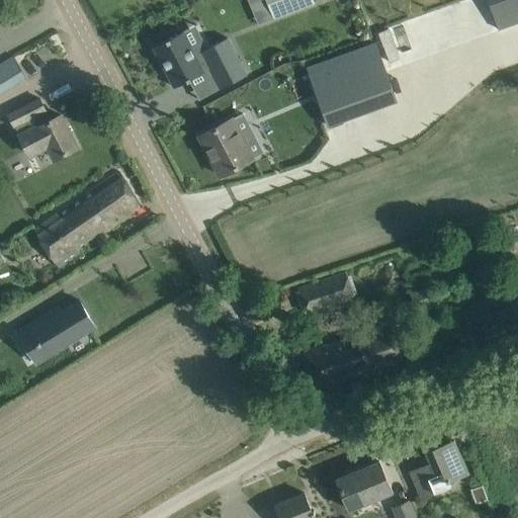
[(312,0),(234,0),(205,10),(217,40),(314,2),(312,0)]
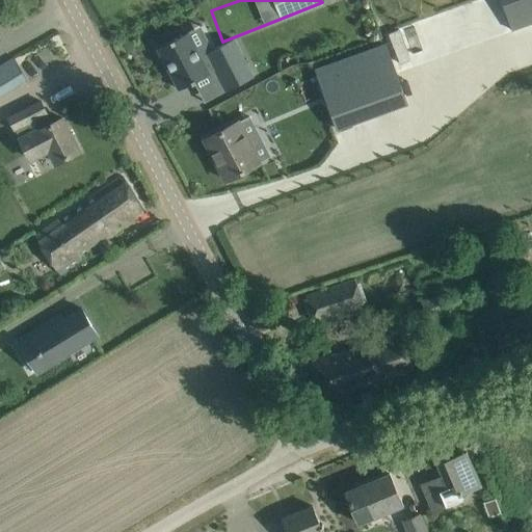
[(531,0),(505,0),(513,26),(531,20),(531,0)]
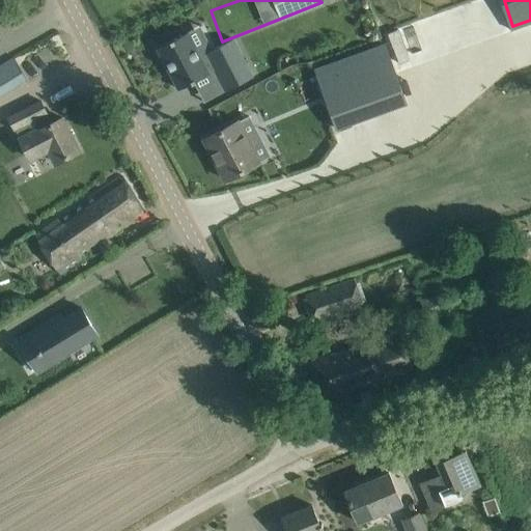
[(232,38),(200,56),(188,32),(157,48),(178,89),(216,71),(226,91),(253,77),(232,38)]
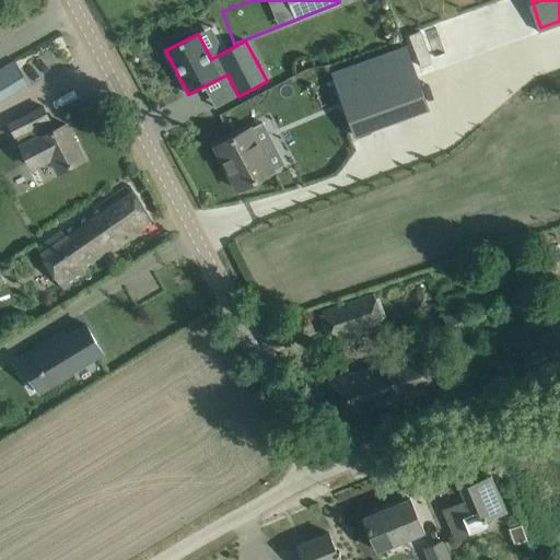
[(430,109),(407,45),(330,72),(353,137),(430,109)]
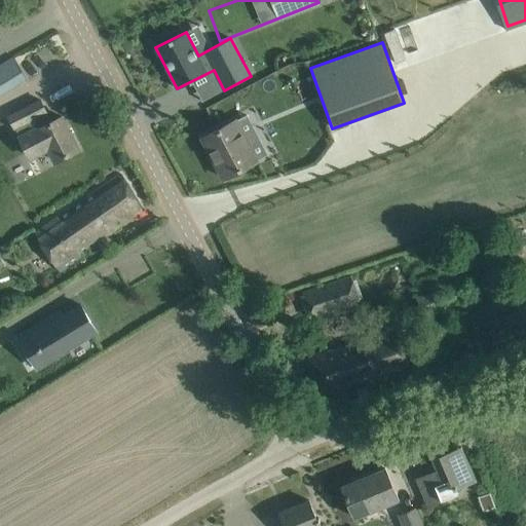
[(47,149),(54,161),(78,150),(61,116),(50,122),(45,113),(46,112),(40,100),(6,116),(28,159),(47,149)]
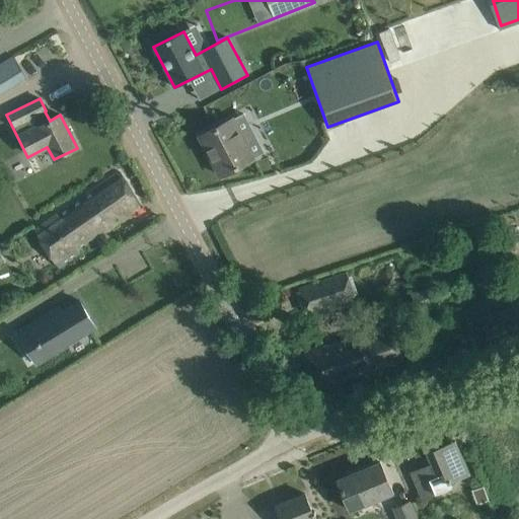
[(246,162),(253,159),(232,119),(200,136),(221,175),(246,162)]
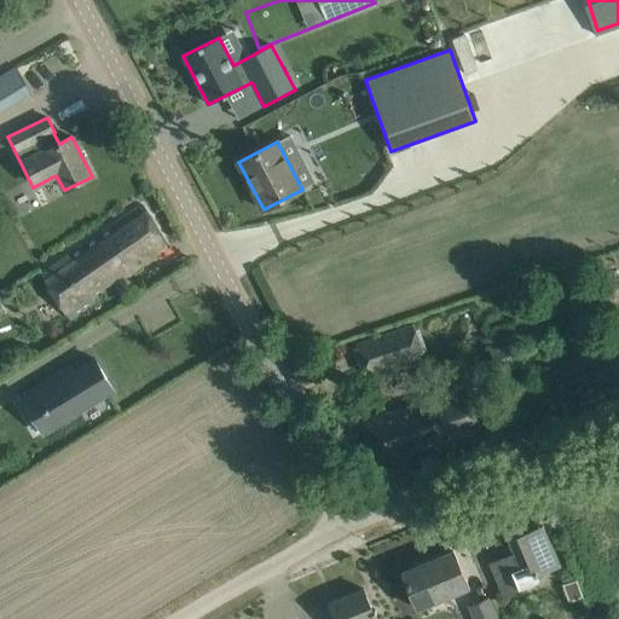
[(40,277),(56,300),(70,319),(94,301),(93,298),(138,264),(134,259),(145,252),(150,256),(165,246),(142,207),(68,259),(67,259),(40,277)]
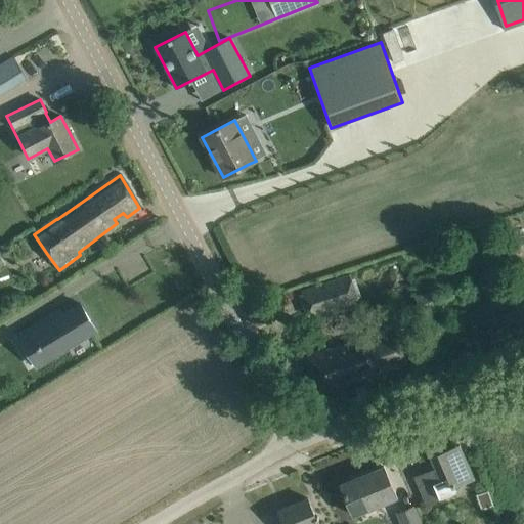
[(302,291),(310,318),(358,302),(350,275),(302,291)]
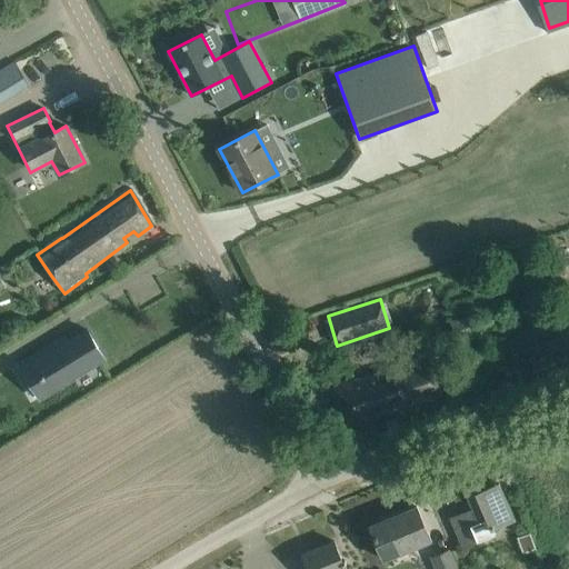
[(477,332),(471,313),(450,320),(456,338),(477,332)]
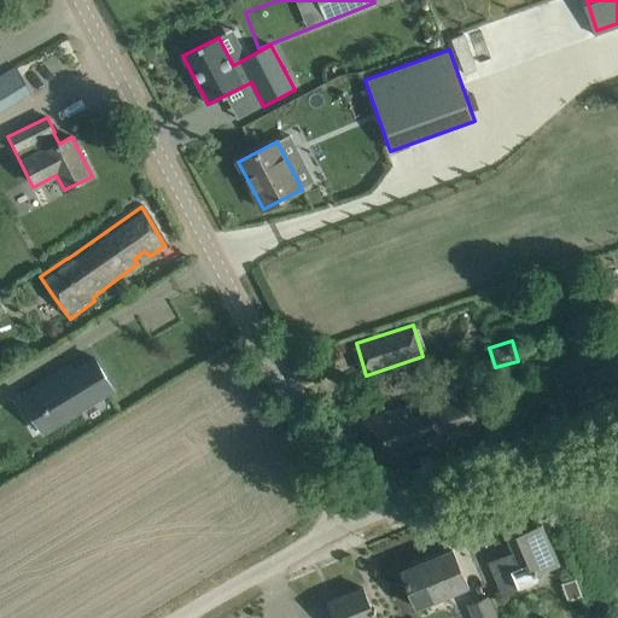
[(69,366),(33,388),(44,407),(41,408),(45,413),(47,412),(56,425),(114,390),(93,357),(73,371),(69,366)]
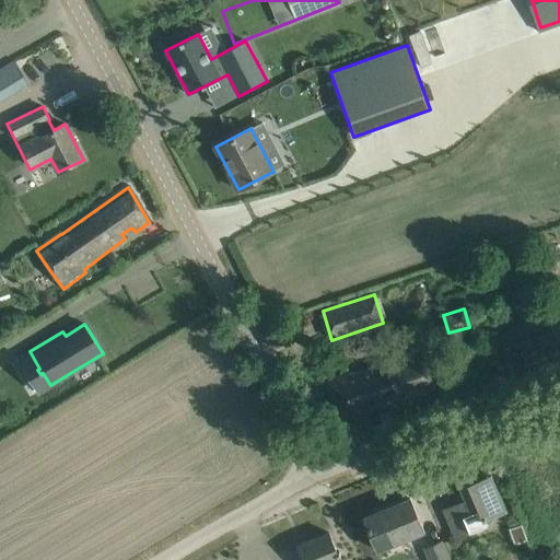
[(435,388),(423,351),(334,380),(338,396),(331,398),(338,419),(435,388)]
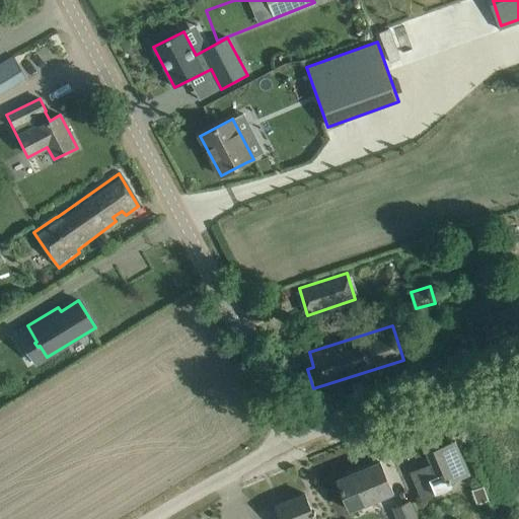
[(449,482),(468,472),(455,441),(439,448),(435,439),(423,445),(431,464),(411,472),(422,499),(451,487),(449,482)]
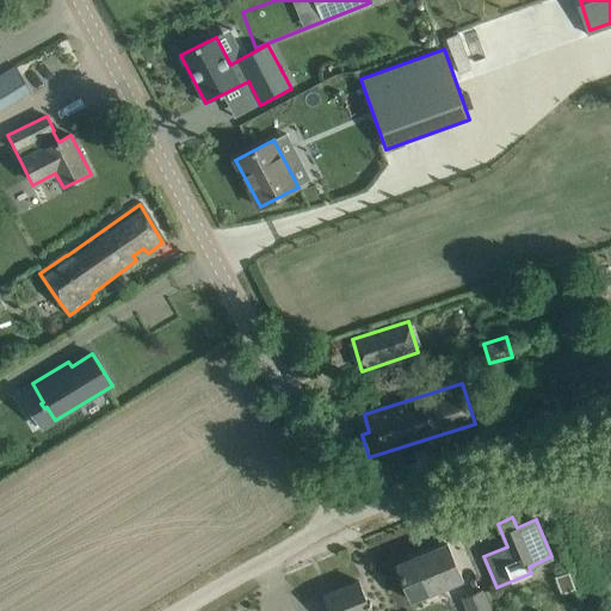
[(396,566),(406,587),(412,602),(462,580),(446,544),(425,554),(426,556),(421,559),(420,556),(396,566)]
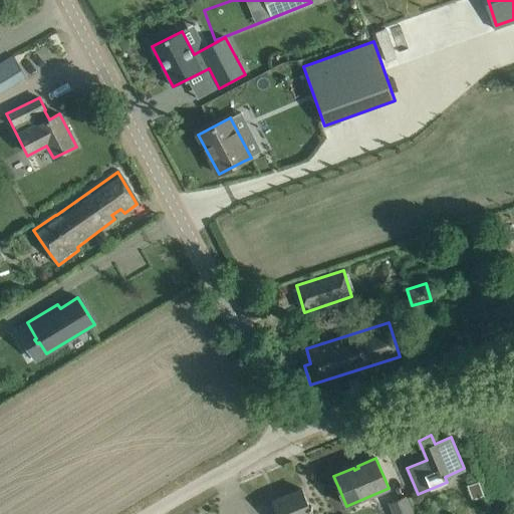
[(311,513),(301,489),(273,501),(278,513),(311,513)]
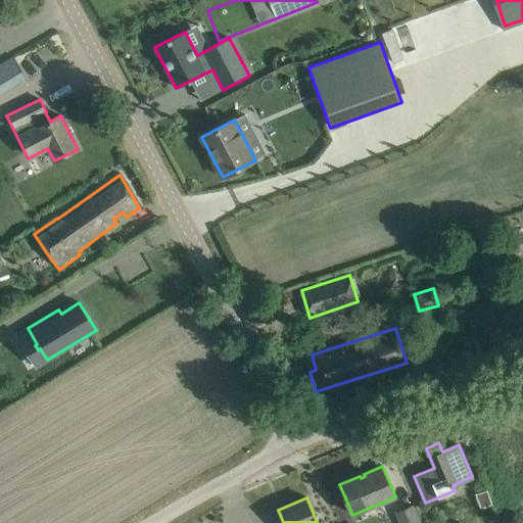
[(401,522),(419,522),(412,506),(397,513),(401,522)]
